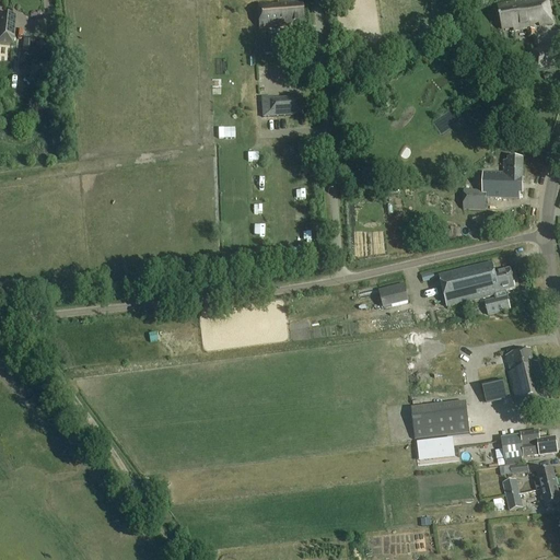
[(552,24),(547,0),(531,0),(509,4),(498,7),(502,30),(513,27),(514,32),(528,30),(528,32),(527,32),(528,39),(535,38),(534,31),(533,31),(533,28),(534,28),(533,24),(539,23),(539,26),(552,24)]
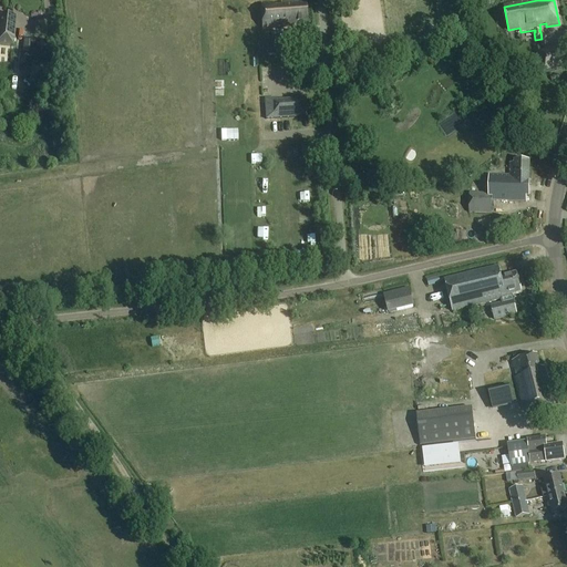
[(274,3),(260,4),(261,29),(279,28),(279,29),(297,28),(297,24),(307,24),(306,6),(300,6),(300,2),(281,3),(282,7),(275,7),(274,3)]
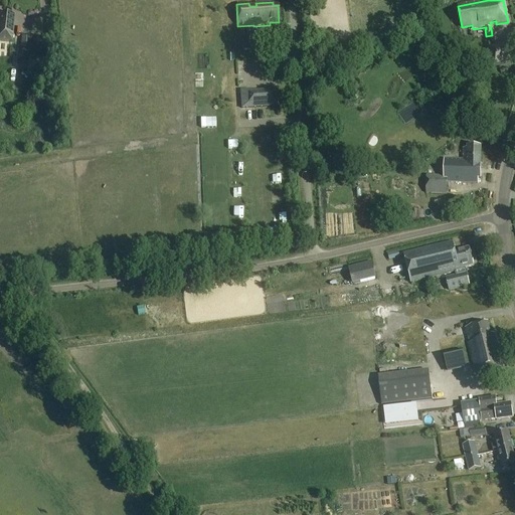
[(0,40),(12,42),(15,16),(0,14),(0,40)]
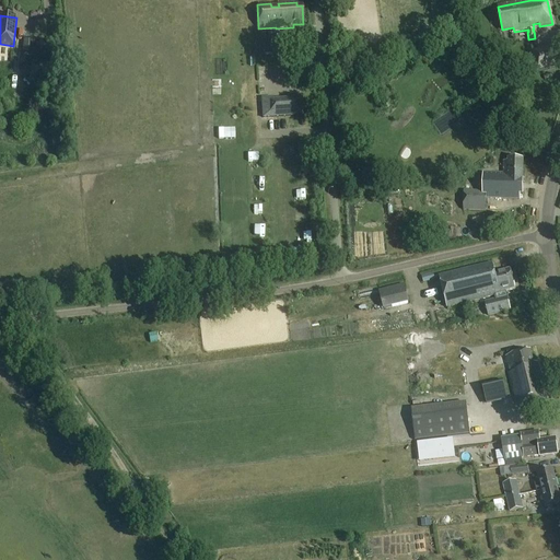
[(23,39),(22,54),(32,55),(33,41),(23,39)]
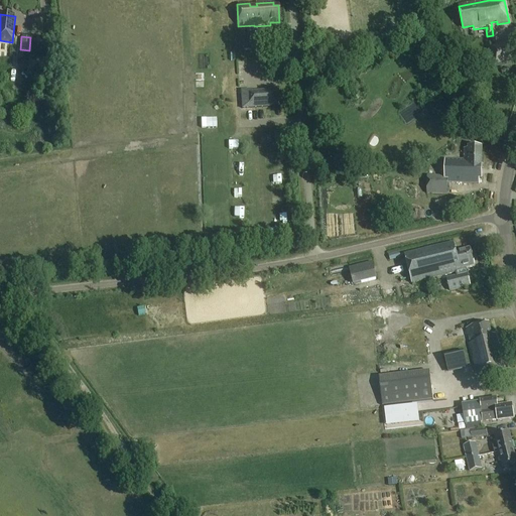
[(495,68),(515,61),(510,42),(490,48),(495,68)]
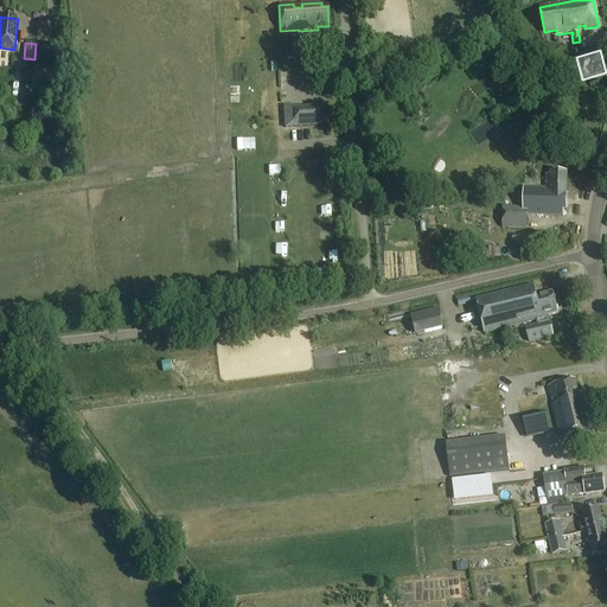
[(294,106),(282,107),(283,128),(292,128),(328,126),(327,104),(319,104),(319,109),(294,110),(294,106)]
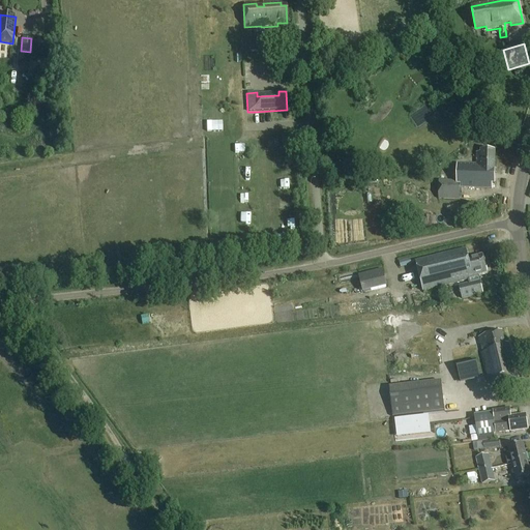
[(496,151),(481,151),(480,154),(477,154),(476,166),(458,165),(457,181),(439,181),(438,200),(460,200),(460,188),(492,188),(492,171),(495,171),(496,151)]
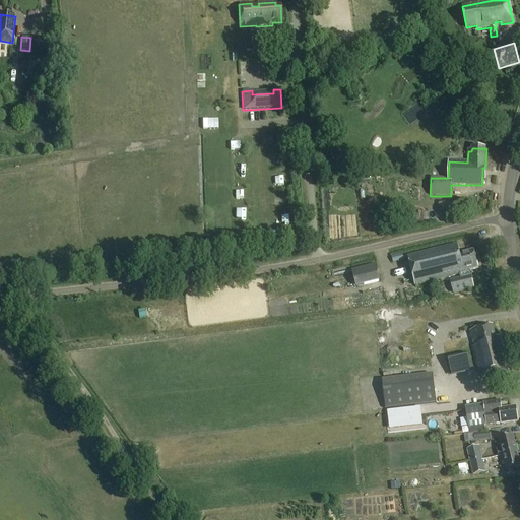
[(459,275),(469,273),(469,270),(477,268),(473,252),(460,255),(457,245),(407,258),(415,286),(459,275)]
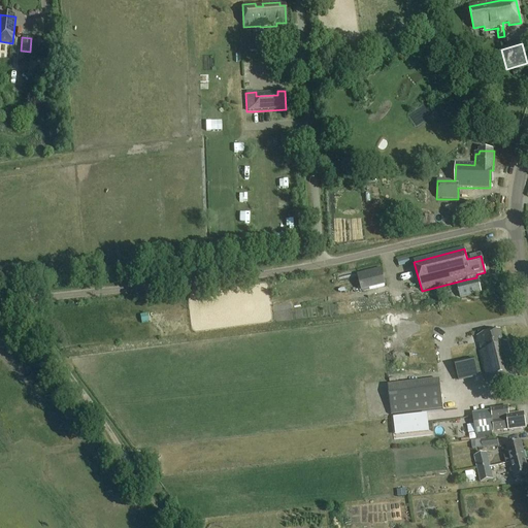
[(361,292),(366,291),(387,286),(383,269),(357,275),(361,292)]
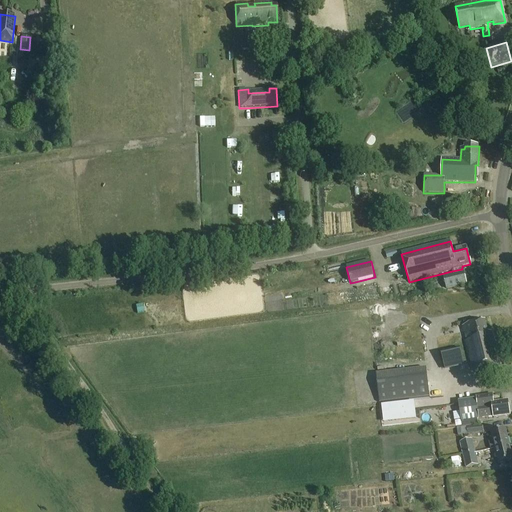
[(466,284),(463,273),(453,275),(443,278),(446,289),(466,284)]
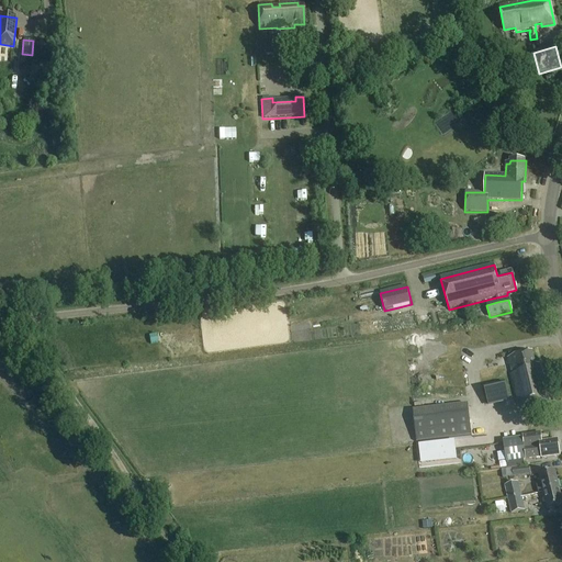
[(531,355),(507,360),(509,366),(512,377),(516,396),(519,409),(549,403),(540,366),(535,368),(531,355)]
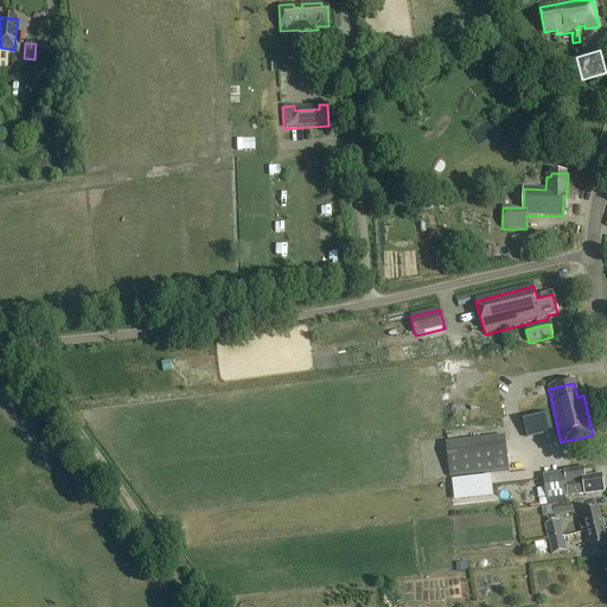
[(504,439),(445,445),(448,479),(509,471),(504,439)]
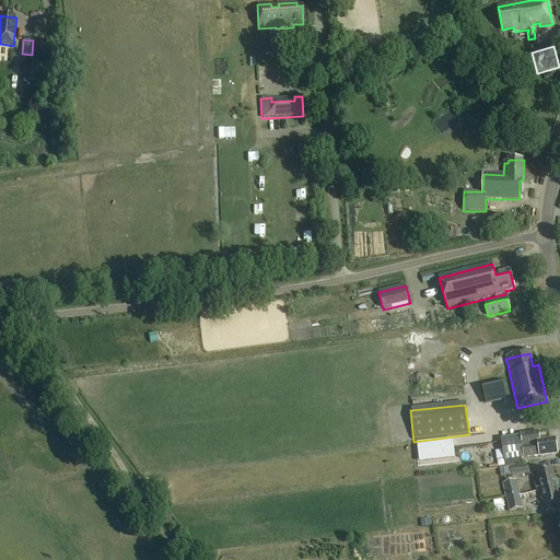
[(503,451),(497,452),(499,469),(506,468),(524,465),(523,459),(540,457),(541,458),(559,456),(556,439),(540,441),(539,432),(522,435),(522,440),(502,442),(503,451)]
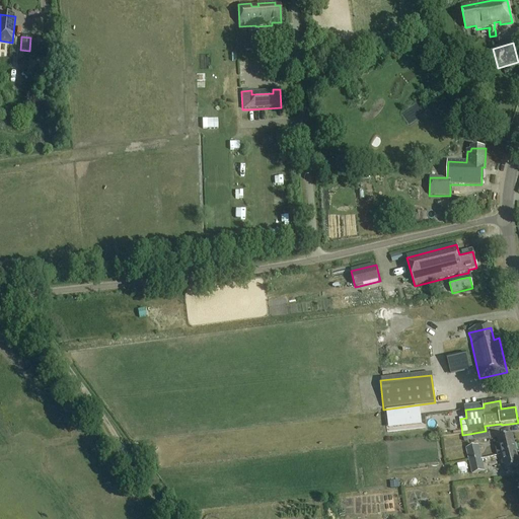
[(453,412),(452,403),(436,404),(436,413),(453,412)]
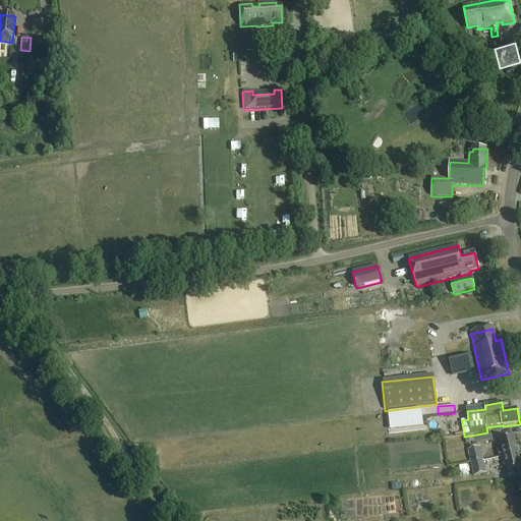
[(489,433),(474,436),(476,443),(490,441),(489,433)]
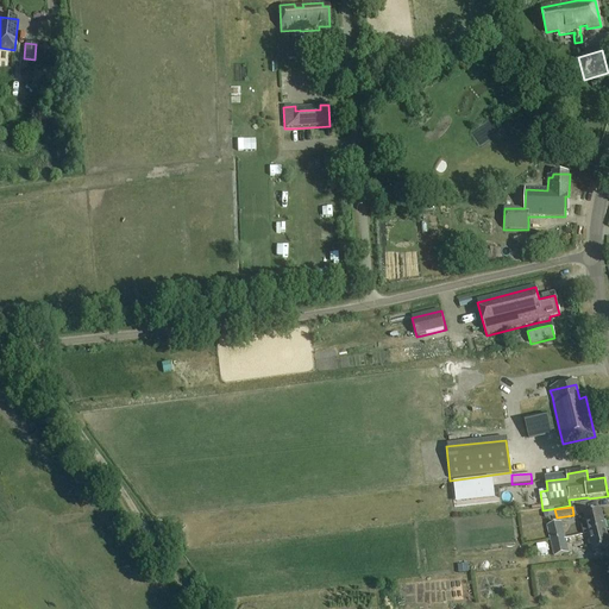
[(583,535),(589,534),(606,531),(602,512),(584,515),(585,521),(583,522),(584,527),(582,527),(583,535)]
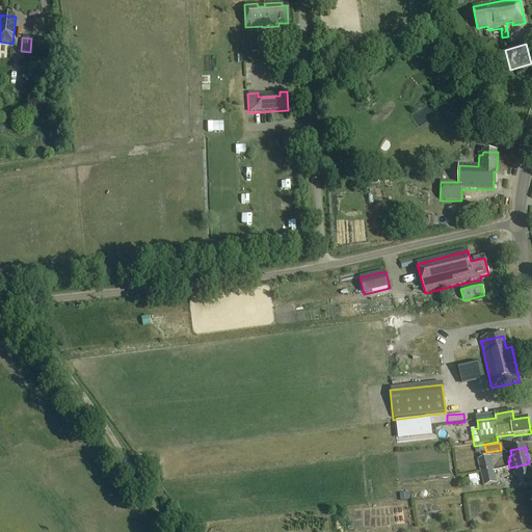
[(480,474),(494,471),(490,457),(477,460),(480,474)]
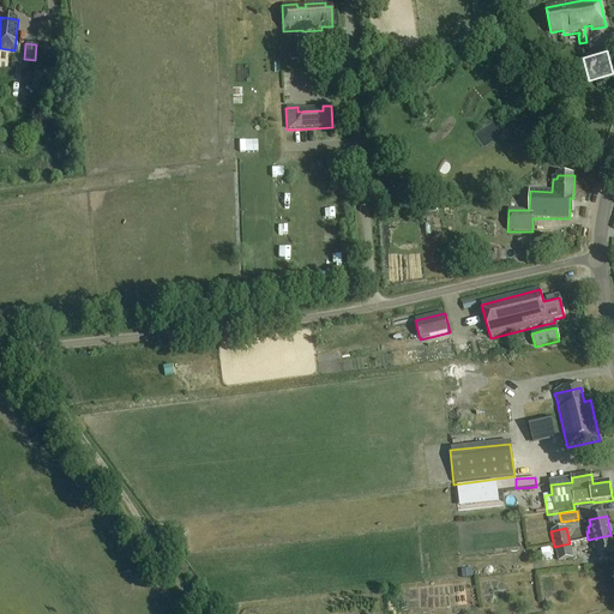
[(499,530),(500,545),(521,543),(519,530),(499,530)]
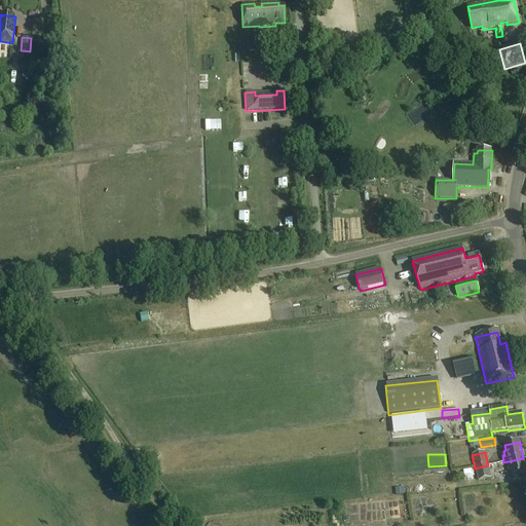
[(525,472),(523,458),(509,461),(512,477),(525,474),(525,472)]
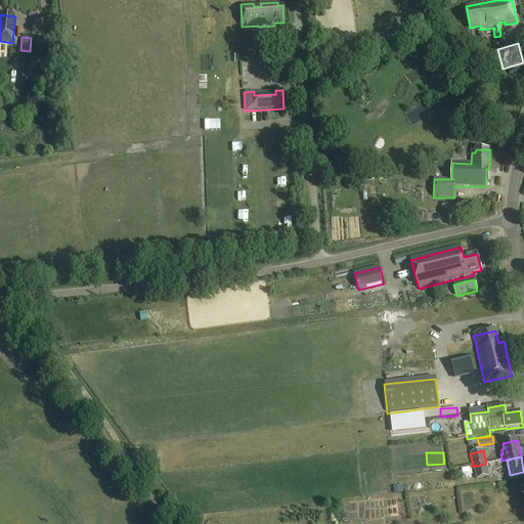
[(486,464),(473,467),(476,480),(489,477),(486,464)]
